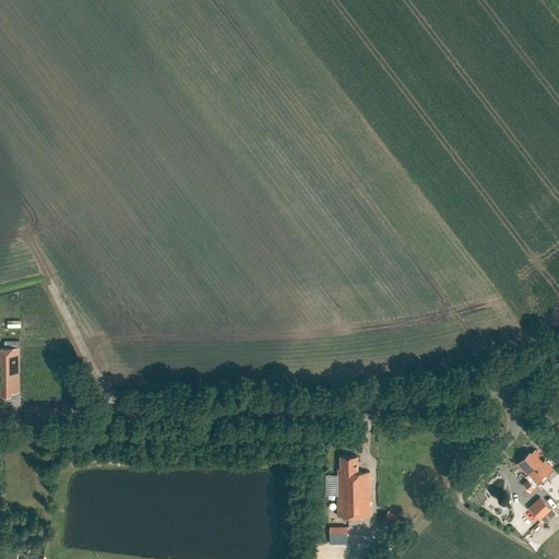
[(20,347),(0,346),(0,394),(11,394),(11,392),(20,392),(20,347)]
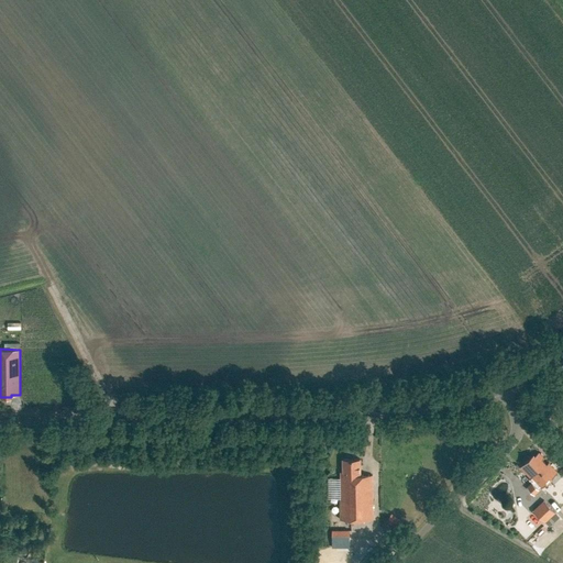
[(541,488),(558,472),(549,462),(547,464),(542,460),(544,457),(539,452),(536,455),(533,454),(520,466),(530,477),(529,478),(532,482),(527,487),(534,495),(541,488)]
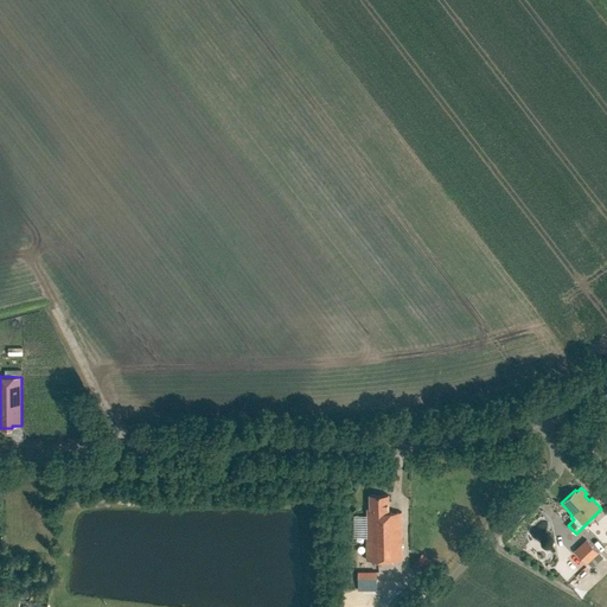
[(389,494),(370,496),(370,508),(368,508),(368,515),(365,515),(366,560),(403,558),(402,512),(390,512),(389,494)]
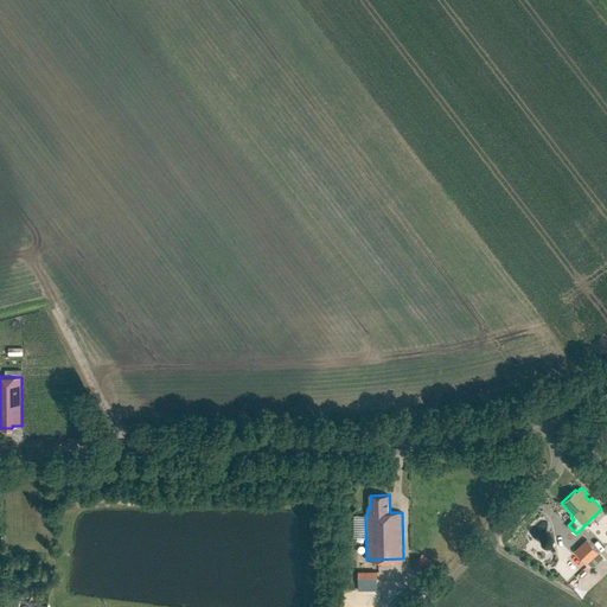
[(587,563),(599,553),(586,538),(574,550),(587,563)]
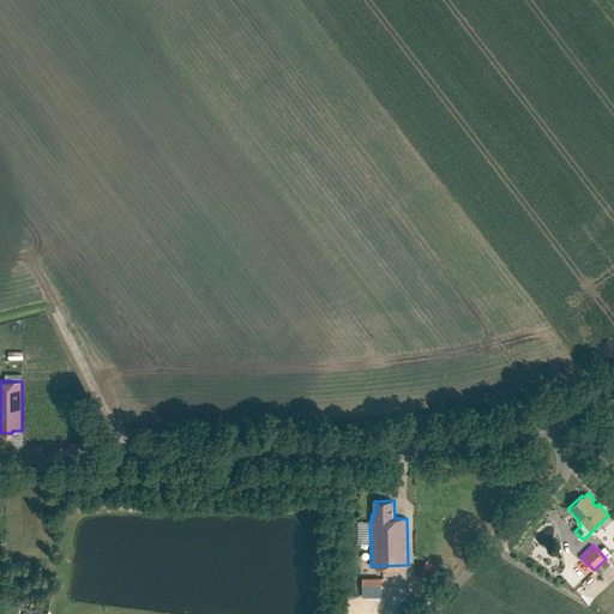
[(428,560),(422,569),(433,577),(439,569),(428,560)]
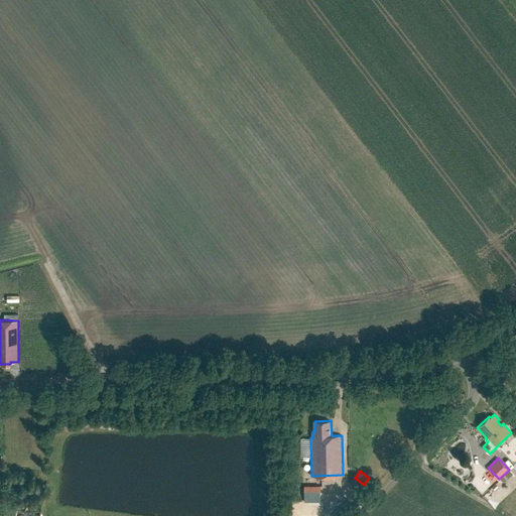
[(320,486),(304,486),(304,502),(320,502),(320,486)]
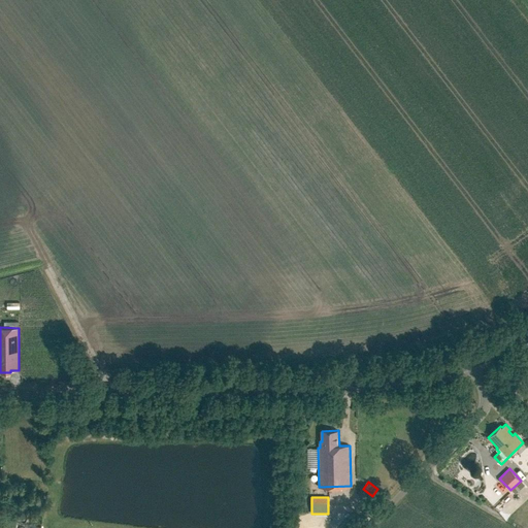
All buildings are outlined.
